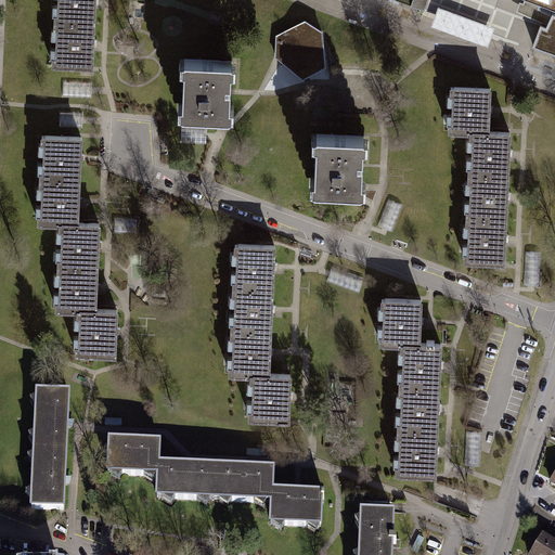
[(54,0),(54,20),(93,21),(93,0),(54,0)]
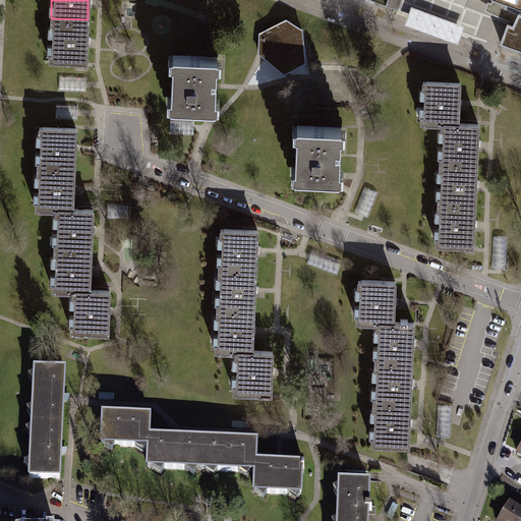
[(402,0),(388,0),(386,6),(399,10),(402,0)]
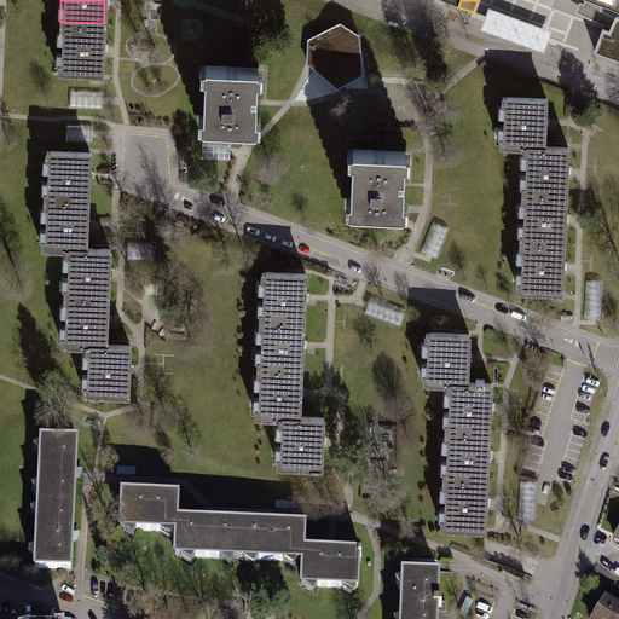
[(576,13),(611,28),(617,15),(618,7),(596,0),(584,0),(584,4),(579,3),(576,13)]
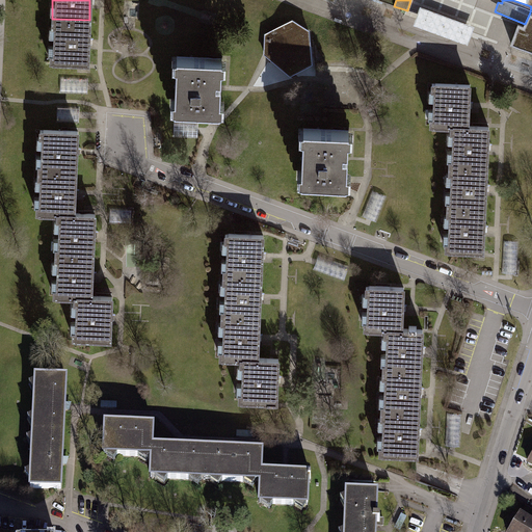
[(475,26),(420,6),(414,25),(468,45),(475,26)]
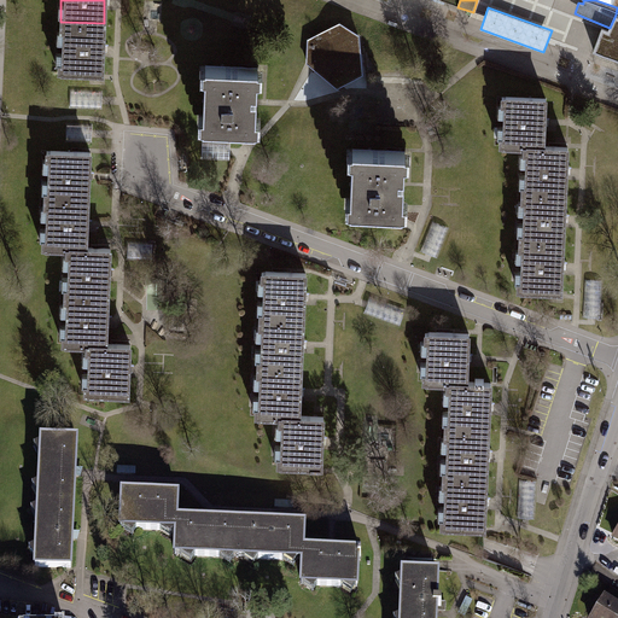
[(594,51),(617,59),(617,16),(616,15),(610,28),(608,30),(602,28),(594,51)]
